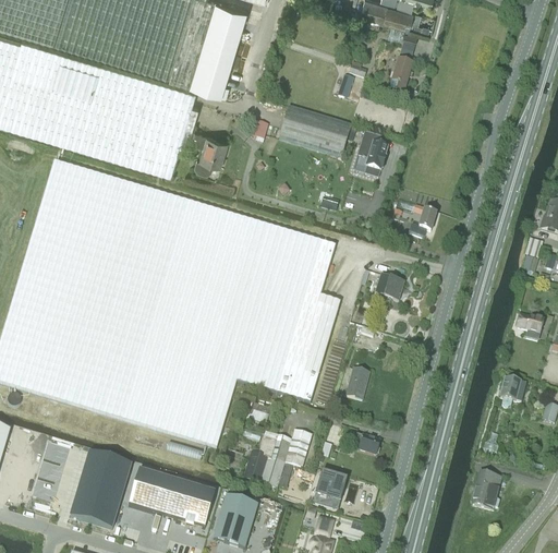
[(0,0),(0,24),(68,45),(194,83),(227,94),(229,85),(225,84),(247,7),(246,7),(227,1),(227,0),(0,0)]
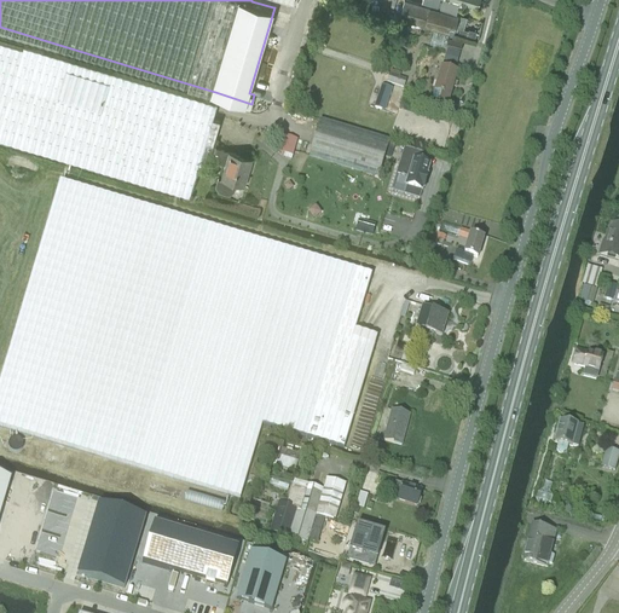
[(458,11),(455,10),(439,4),(426,0),(403,0),(399,13),(453,29),(458,11)]
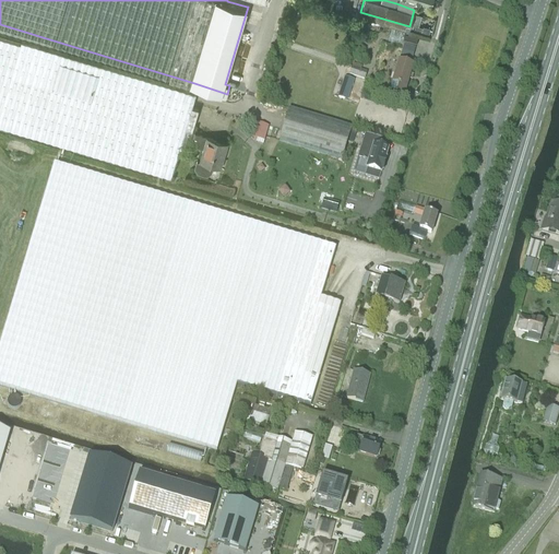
[(397,1),(396,3),(411,9),(414,0),(417,0),(421,1),(421,0),(426,0),(430,1),(430,0),(393,0),(397,1)]
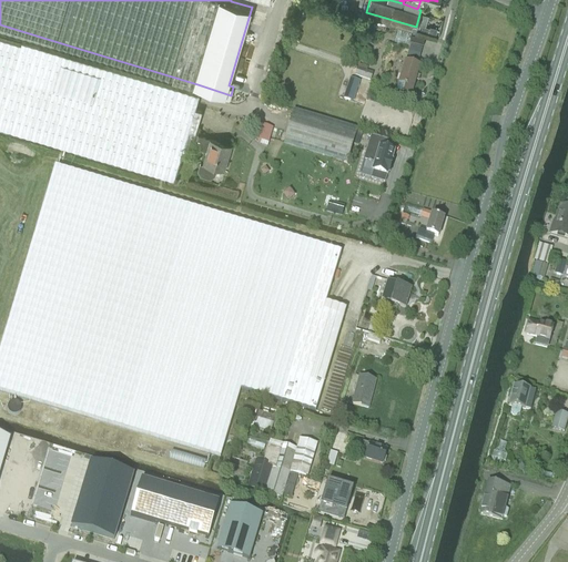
[(0,122),(51,138),(173,173),(181,146),(189,149),(191,141),(194,142),(194,141),(196,131),(198,129),(195,128),(200,113),(201,105),(194,103),(199,89),(63,49),(36,41),(21,37),(20,40),(0,33),(0,122)]
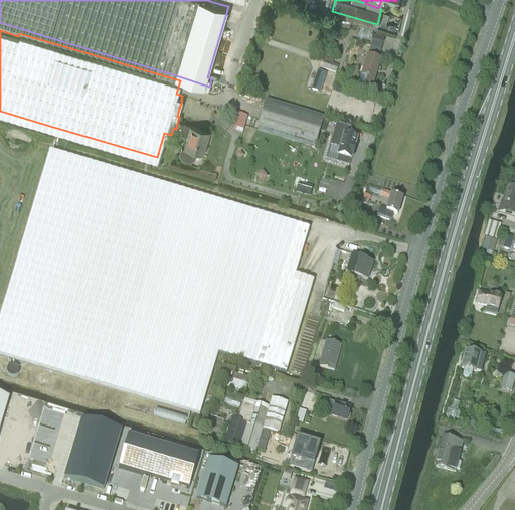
[(374,77),(381,56),(366,52),(360,73),(361,73),(359,80),(371,85),(374,77)]
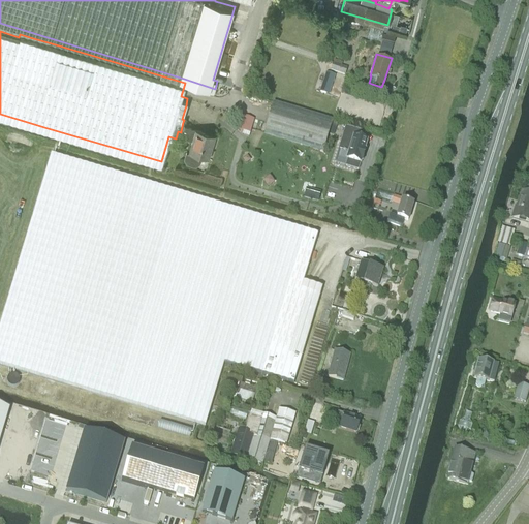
[(330,66),(345,70),(347,63),(332,59),(330,66)]
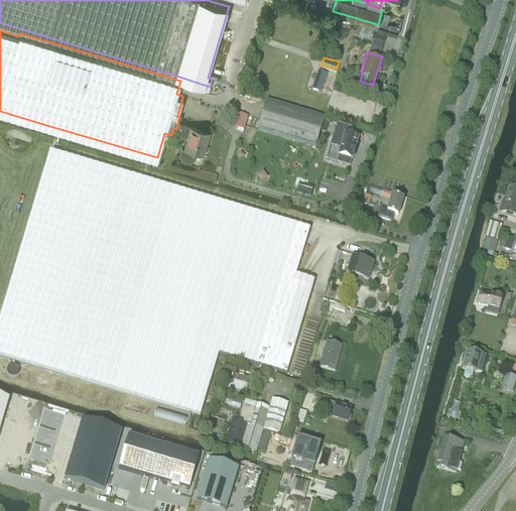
[(311,85),(320,88),(327,70),(317,67),(311,85)]
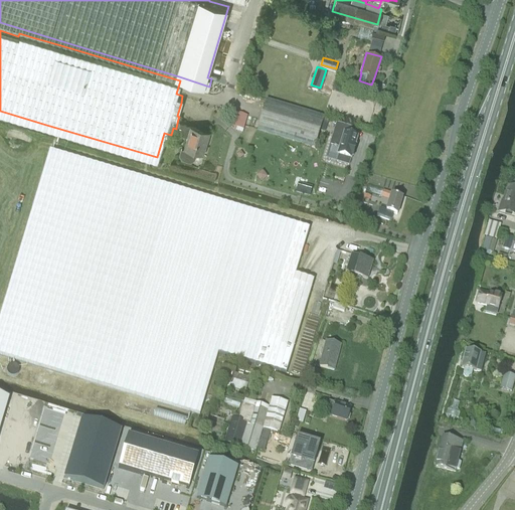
[(316,143),(325,114),(267,96),(258,126),(316,143)]
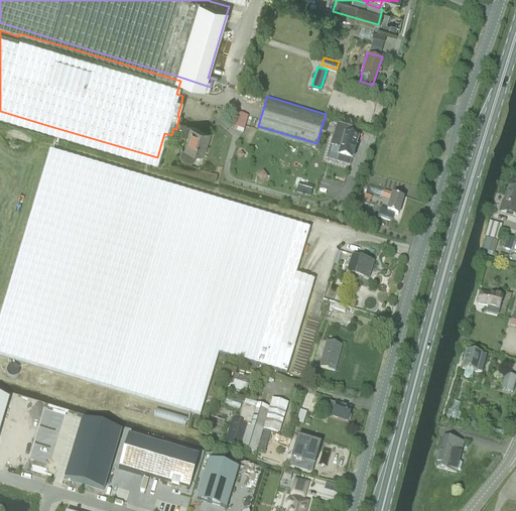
[(178,119),(176,128),(186,132),(182,145),(181,144),(179,150),(181,154),(190,156),(195,154),(196,149),(202,150),(208,128),(183,121),(178,119)]
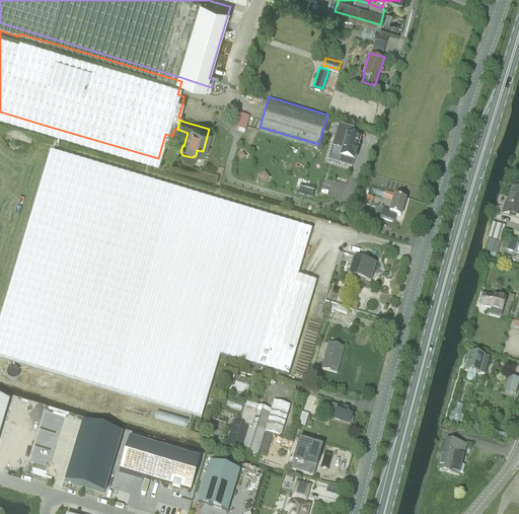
[(355,156),(361,135),(347,131),(341,152),(342,152),(340,158),(352,162),(354,156),(355,156)]
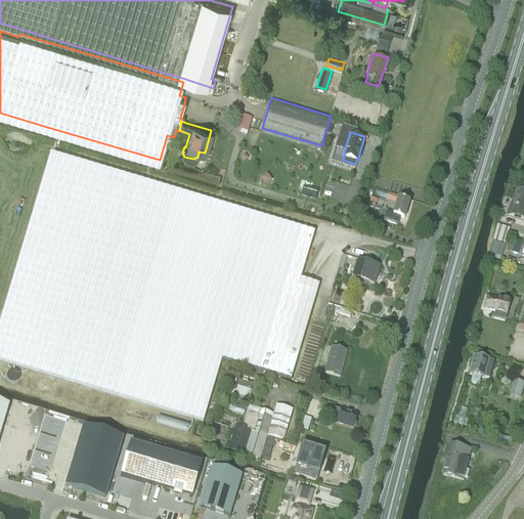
[(50,148),(0,316),(0,356),(203,418),(222,355),(291,376),(317,289),(298,283),(315,228),(50,148)]
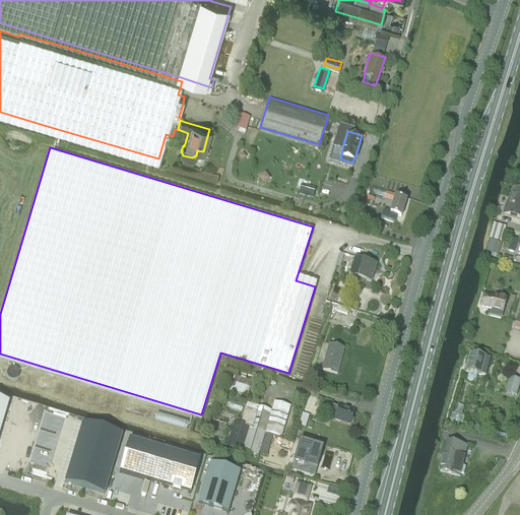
[(519,187),(513,186),(508,201),(506,200),(503,209),(519,214),(519,187)]
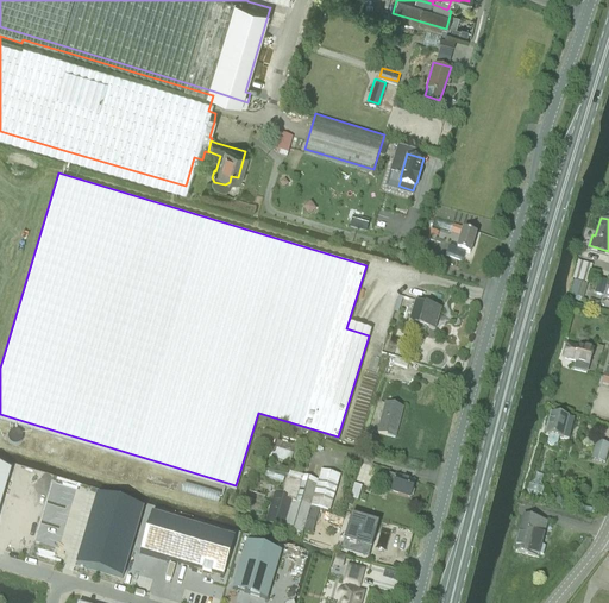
[(463,227),(458,245),(449,243),(445,252),(463,257),(465,249),(470,250),(476,231),(463,227)]
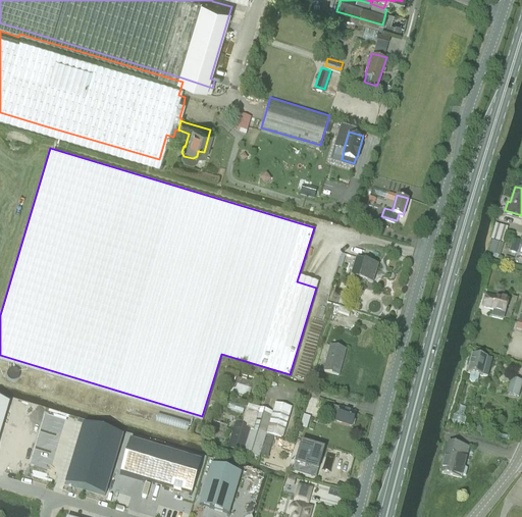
[(509,247),(517,249),(520,238),(513,236),(509,247)]
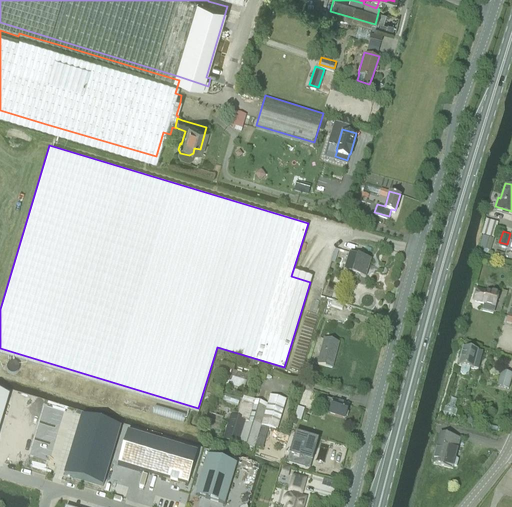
[(494,235),(487,233),(483,245),(490,247),(494,235)]
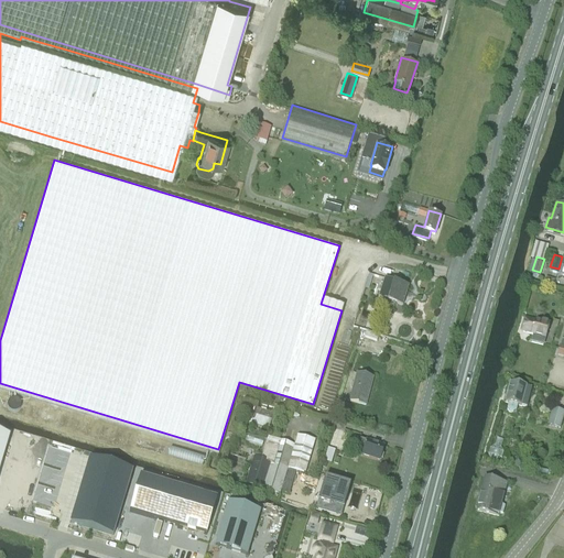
[(383,276),(379,294),(388,296),(387,298),(401,302),(407,282),(387,277),(383,276)]
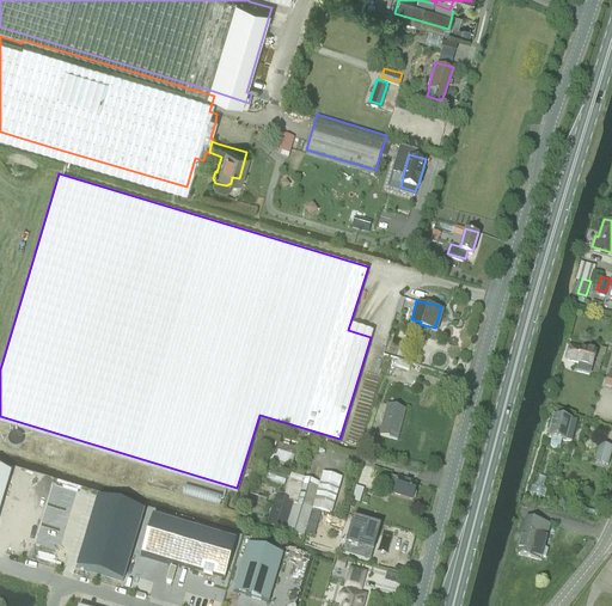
[(592,363),(597,348),(582,344),(581,347),(571,343),(570,347),(565,348),(565,352),(568,354),(567,357),(592,363)]
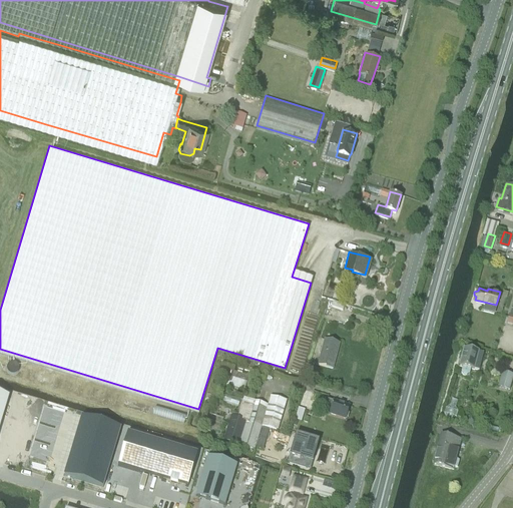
[(333,365),(340,341),(326,337),(318,361),(333,365)]
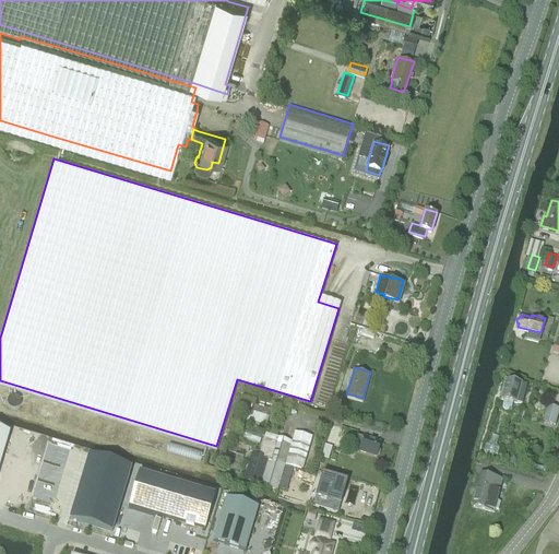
[(512,398),(516,399),(522,401),(526,382),(506,377),(500,395),(503,396),(502,400),(502,402),(504,404),(508,405),(510,403),(512,398)]
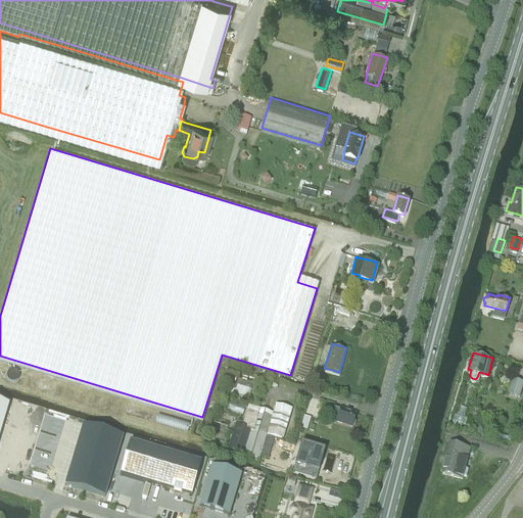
[(238,375),(237,376),(226,373),(223,383),(234,386),(233,389),(247,393),(251,380),(238,375)]
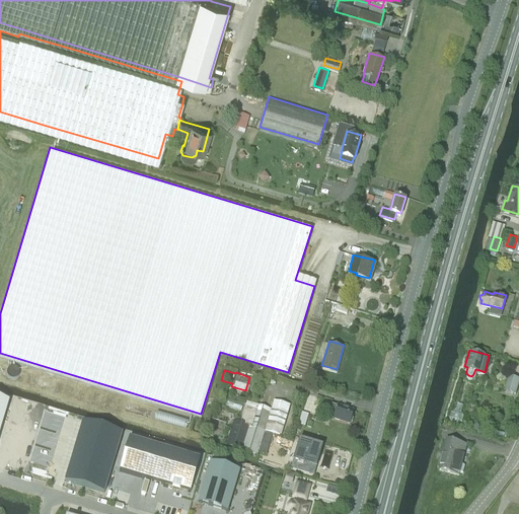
[(518,374),(508,371),(503,387),(515,390),(518,376),(518,374)]
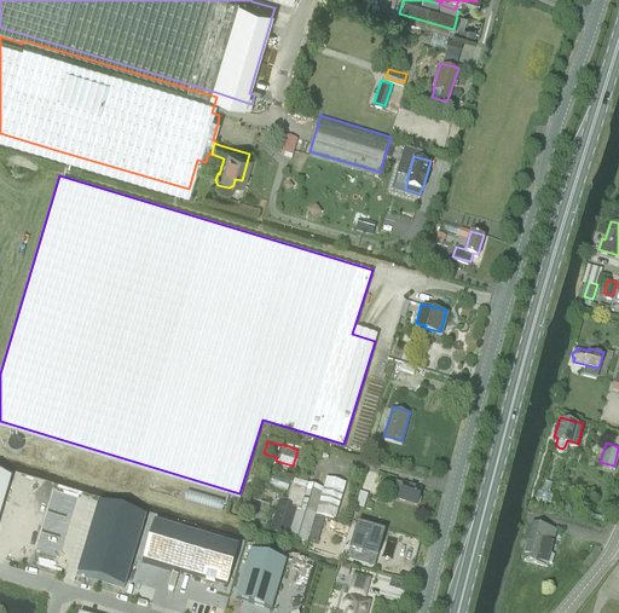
[(322,513),(335,516),(346,479),(325,473),(323,484),(294,475),(285,501),(277,498),(268,526),(312,539),(316,526),(318,527),(319,524),(328,526),(330,516),(322,514),(322,513)]
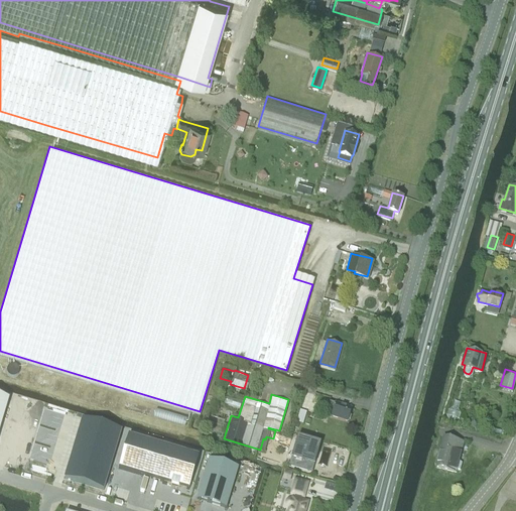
[(348,418),(352,405),(329,398),(327,406),(333,407),(331,413),(348,418)]
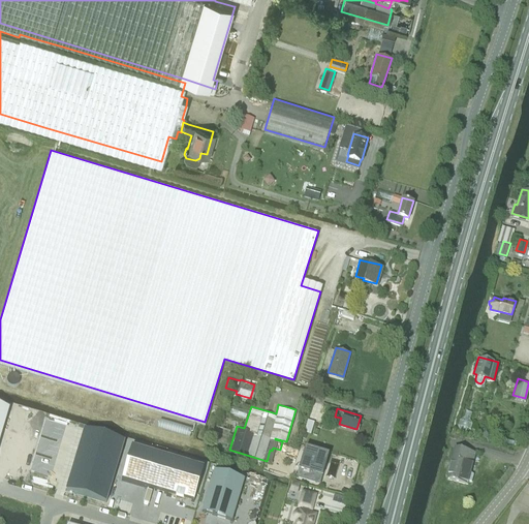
[(84,427),(66,486),(106,498),(124,438),(84,427)]
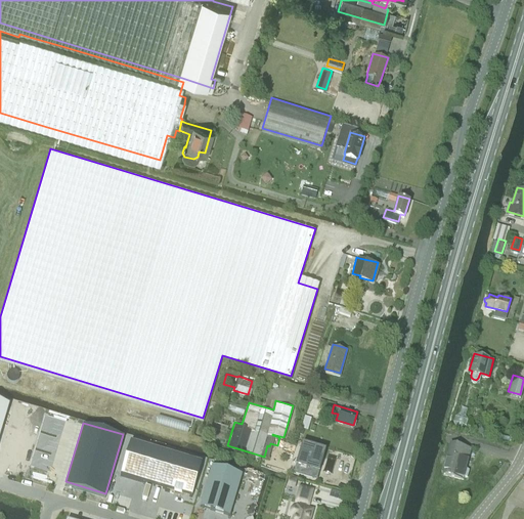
[(121,471),(120,472),(185,490),(194,475),(200,460),(202,460),(202,459),(130,437),(130,438),(131,439),(121,471)]
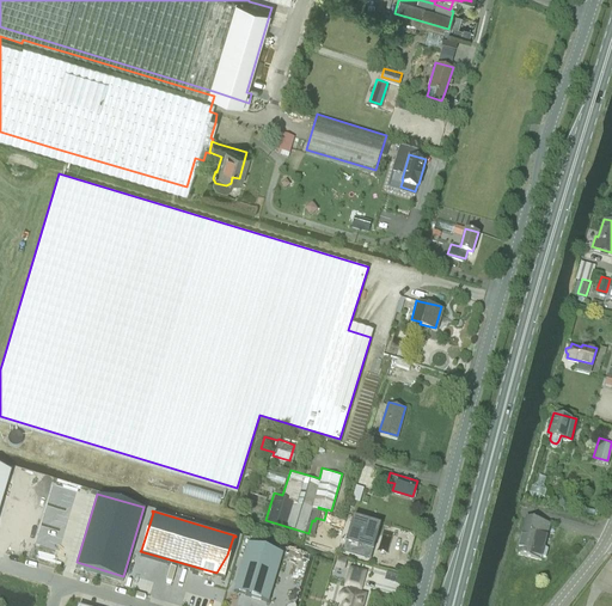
[(353,513),(346,538),(348,538),(346,548),(368,554),(371,545),(373,545),(380,521),(378,520),(355,514),(353,513)]
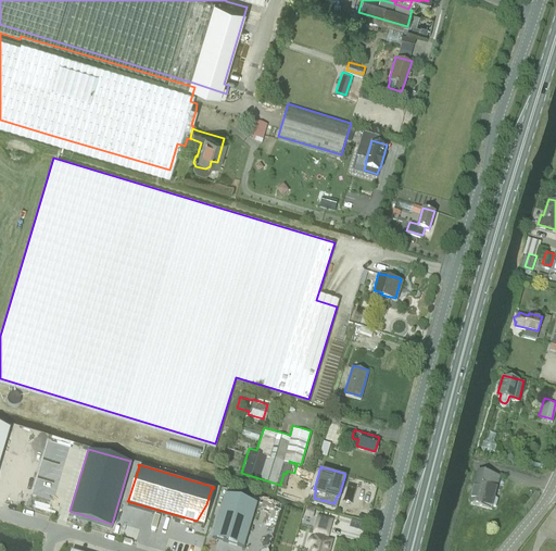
[(496,502),(497,496),(494,493),(500,474),(478,468),(472,491),(471,491),(469,499),(470,499),(470,500),(492,505),(492,503),(496,502)]
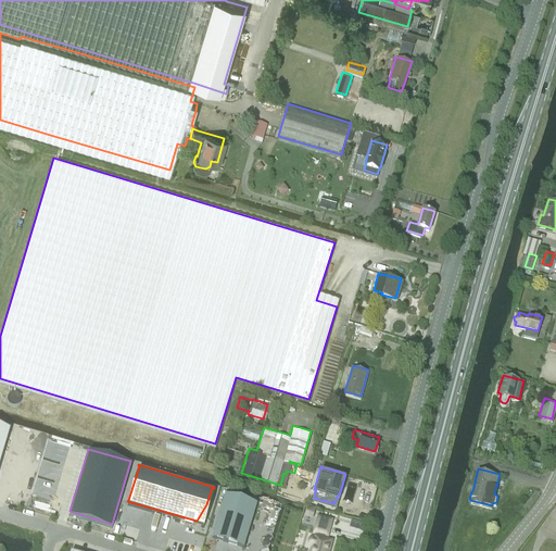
[(225,491),(212,534),(243,543),(256,501),(225,491)]
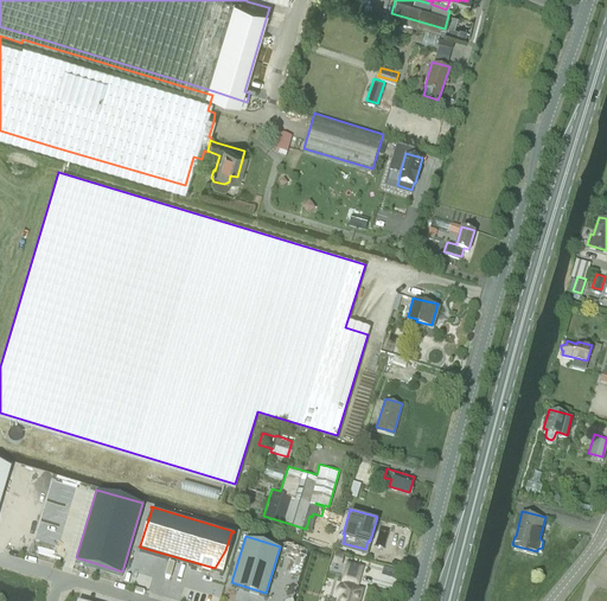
[(337,583),(337,587),(337,589),(339,592),(342,592),(338,600),(357,600),(362,587),(362,586),(355,583),(356,579),(357,580),(362,563),(347,560),(346,564),(345,563),(340,577),(345,579),(345,582),(344,582),(342,582),(339,582),(337,583)]
